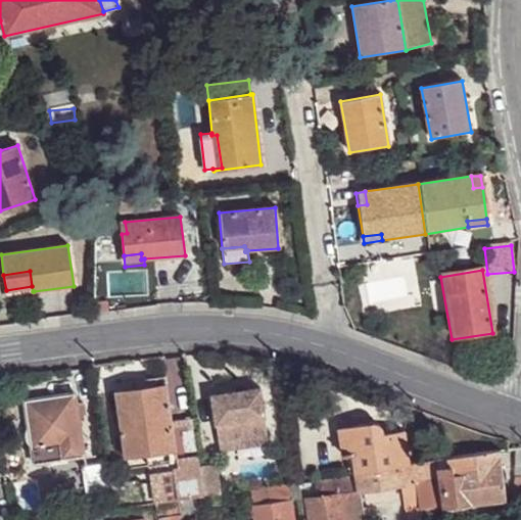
[(33,291),(32,286),(6,290),(7,297),(35,293),(34,291),(33,291)]
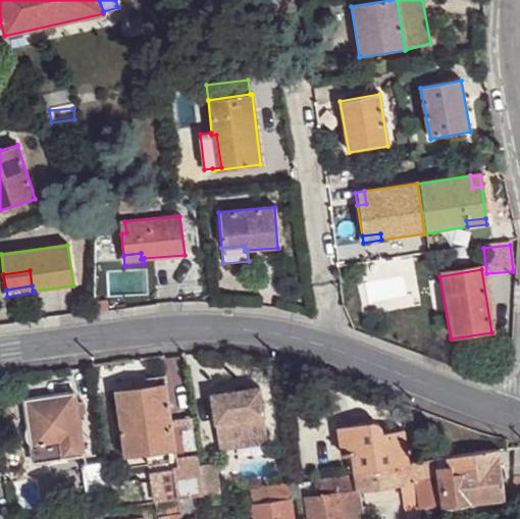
[(146,382),(147,387),(166,385),(165,379),(146,382)]
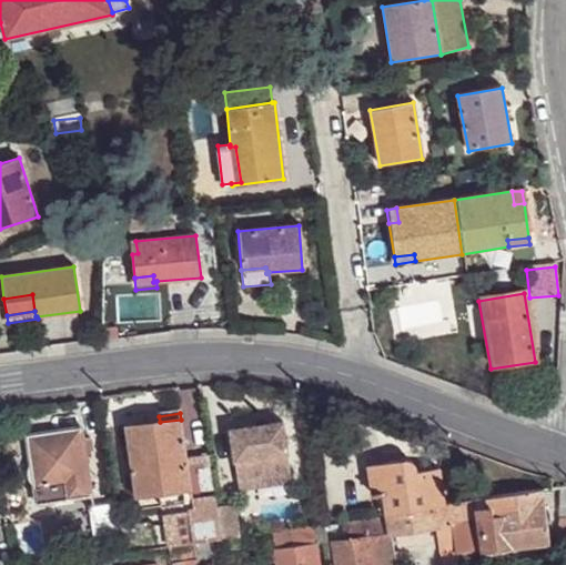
[(181,420),(160,422),(128,426),(135,497),(190,490),(181,420)]
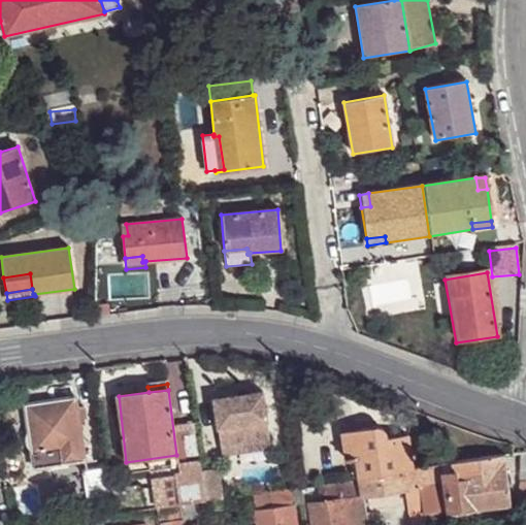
[(214,398),(220,446),(269,439),(263,392),(214,398)]
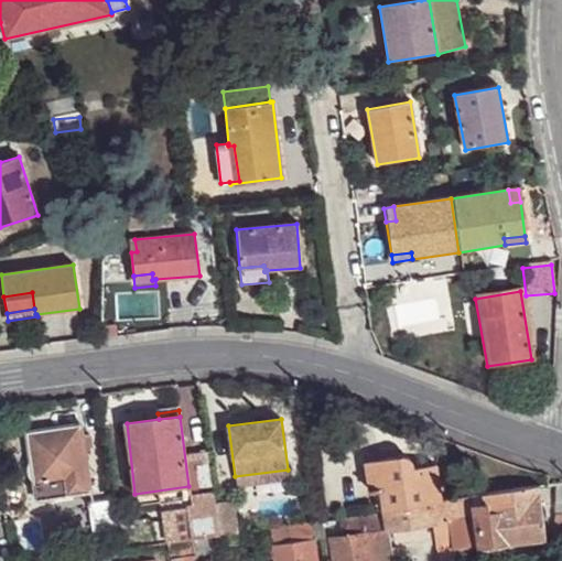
[(84,450),(82,442),(79,427),(26,435),(31,465),(30,468),(30,476),(34,483),(34,487),(63,482),(65,496),(90,493),(84,450)]
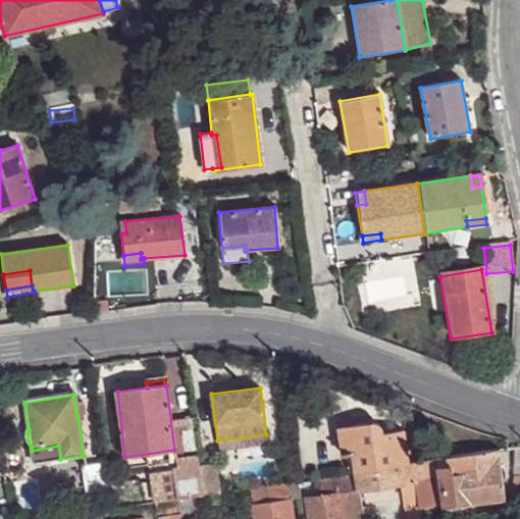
[(355,472),(408,464),(404,432),(381,434),(380,428),(376,424),(370,424),(339,429),(343,456),(352,454),(355,472)]
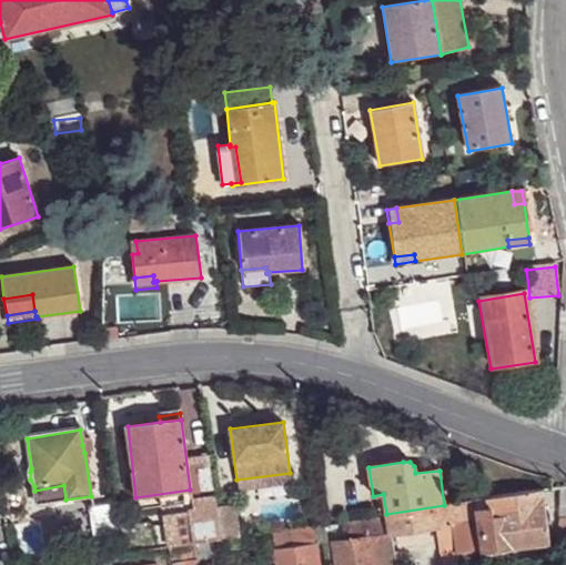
[(290,473),(236,480),(238,490),(291,482),(290,473)]
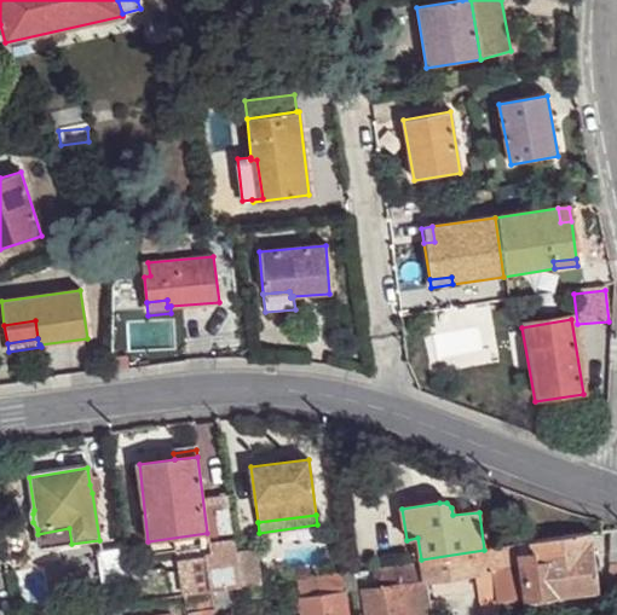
[(600,592),(590,534),(531,544),(534,556),(535,564),(522,567),(528,603),(600,592)]
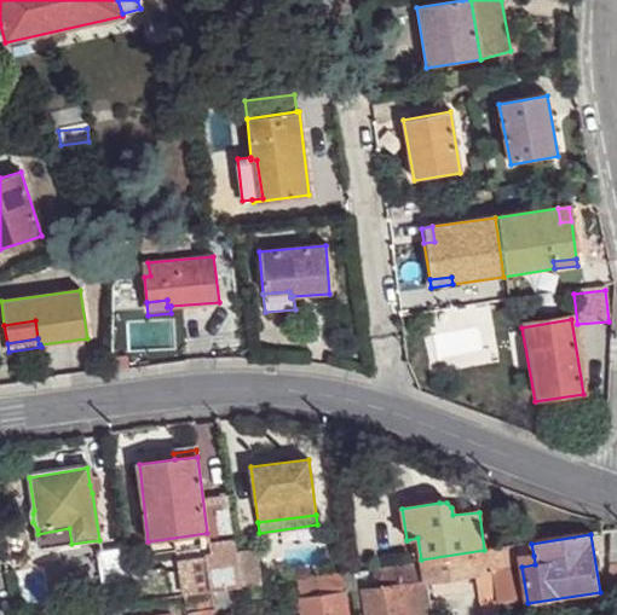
[(514,562),(512,546),(497,549),(499,564),(514,562)]
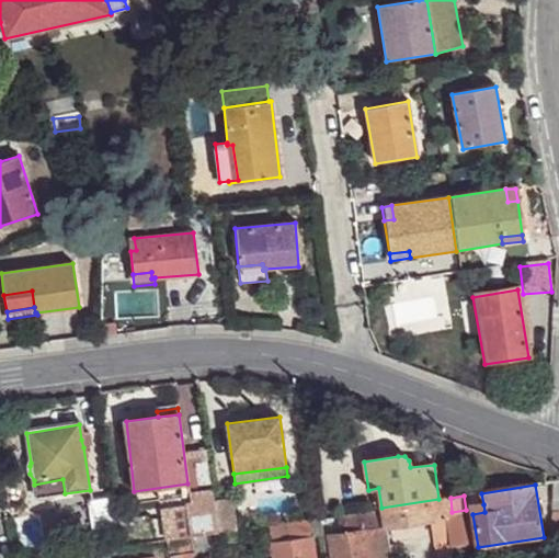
[(87,501),(91,531),(112,527),(115,527),(111,498),(87,501)]
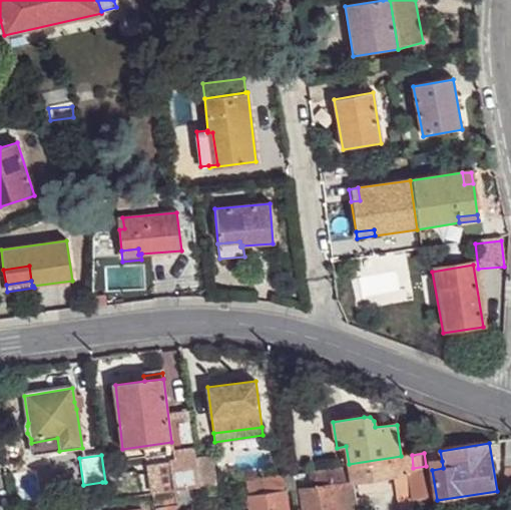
[(413,468),(412,455),(401,456),(349,464),(347,465),(350,479),(350,482),(394,475),(409,473),(414,472),(413,468)]
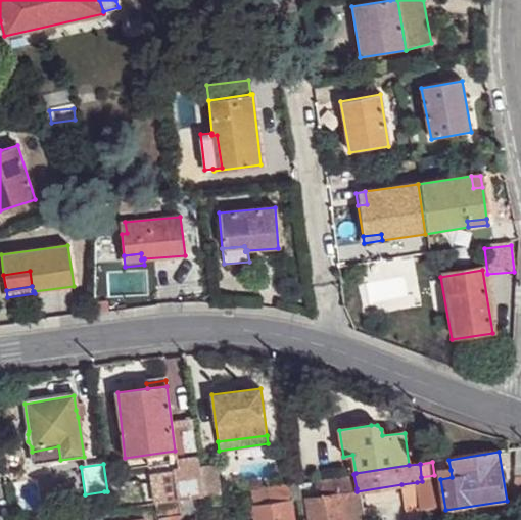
[(198,468),(202,497),(203,497),(220,494),(217,465),(198,468)]
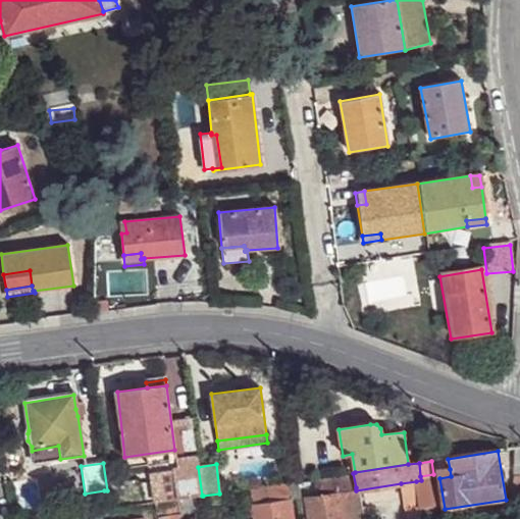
[(172,470),(177,500),(198,497),(202,496),(198,467),(172,470)]
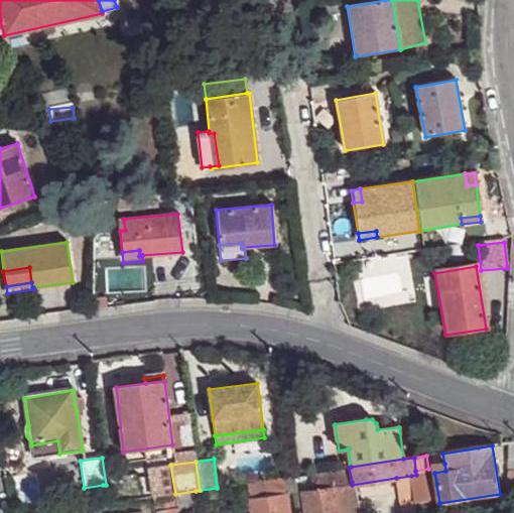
[(433,466),(434,473),(445,471),(444,464),(433,466)]
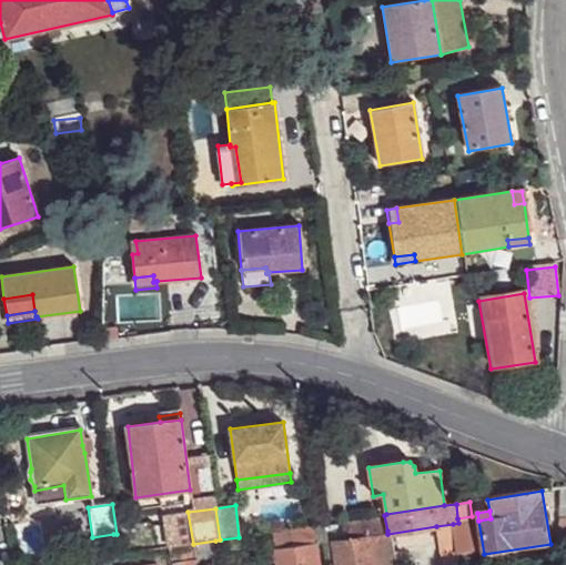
[(192,544),(193,544),(188,512),(163,515),(169,550),(192,545),(192,544)]
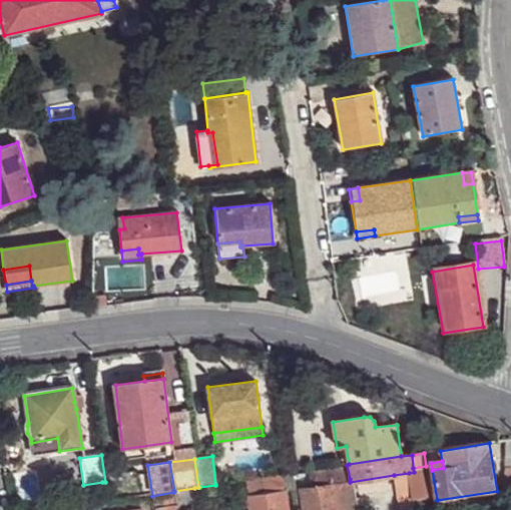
[(350,479),(347,465),(309,470),(311,481),(332,478),(336,481),(350,479)]
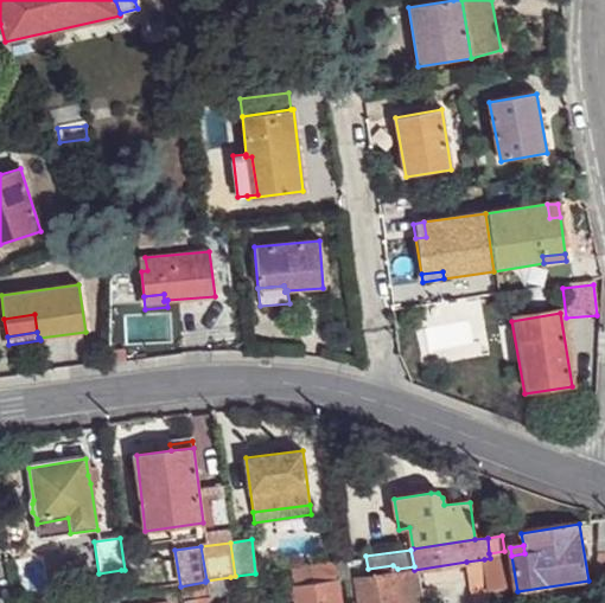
[(511,556),(490,558),(484,559),(490,594),(517,591),(511,556)]
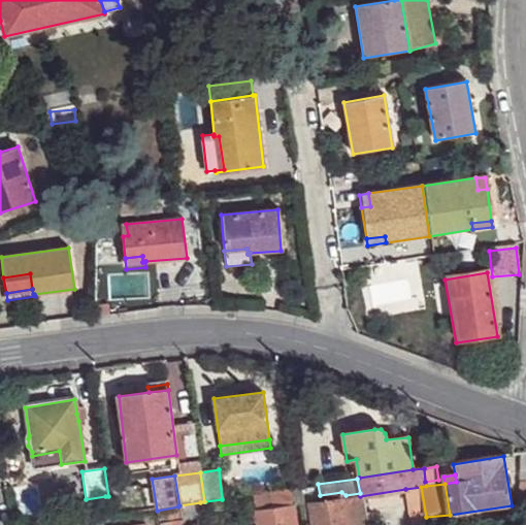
[(426,517),(421,487),(405,489),(409,520),(414,520),(426,517)]
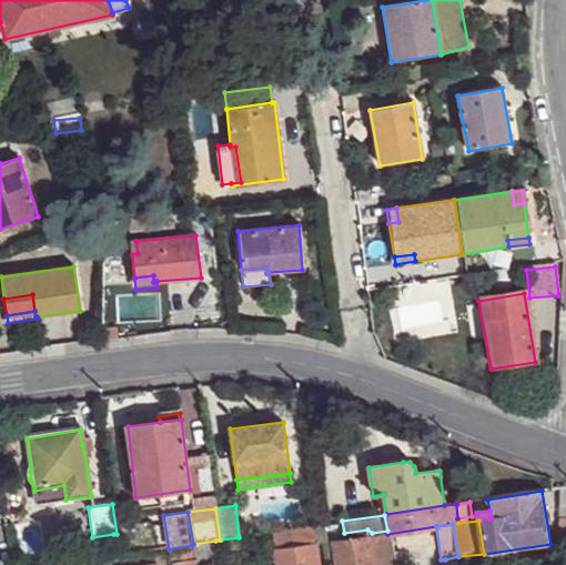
[(310,526),(270,532),(273,552),(275,564),(316,564),(313,545),(312,545),(310,526)]
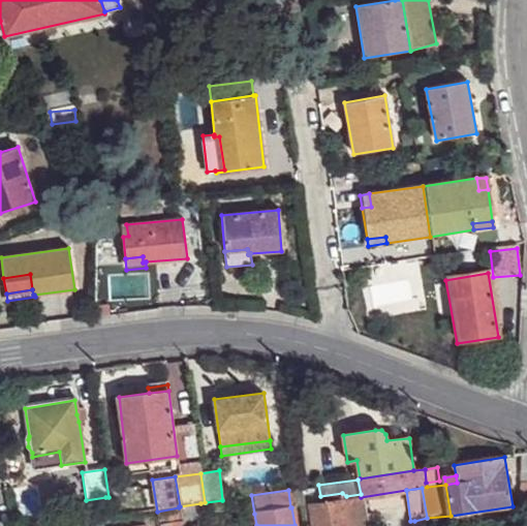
[(361,497),(361,494),(346,496),(342,493),(320,496),(321,505),(361,498),(361,497)]
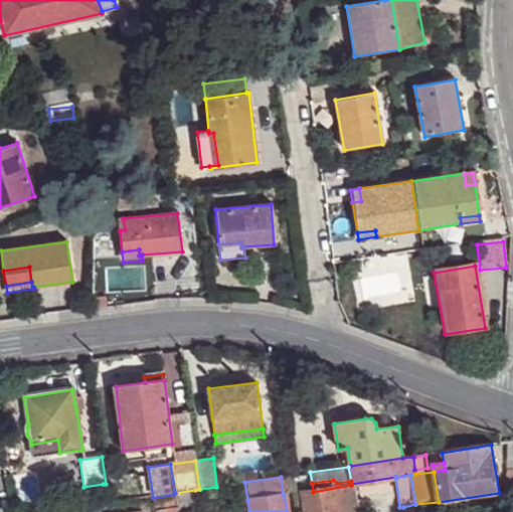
[(103,484),(83,487),(86,497),(105,494),(103,484)]
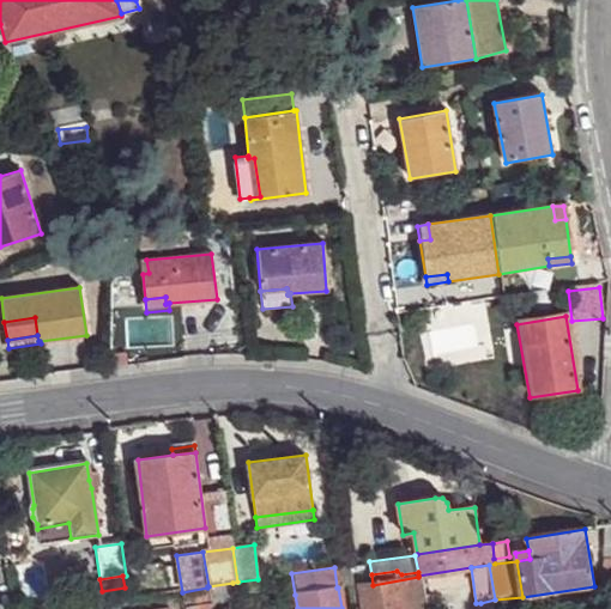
[(423,608),(418,577),(373,585),(358,588),(361,608),(423,608)]
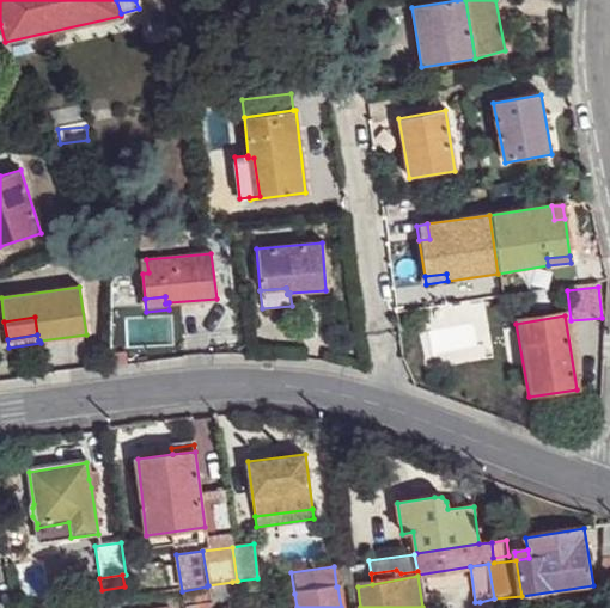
[(207,587),(208,599),(233,595),(232,590),(232,582),(208,585),(207,585),(207,587)]
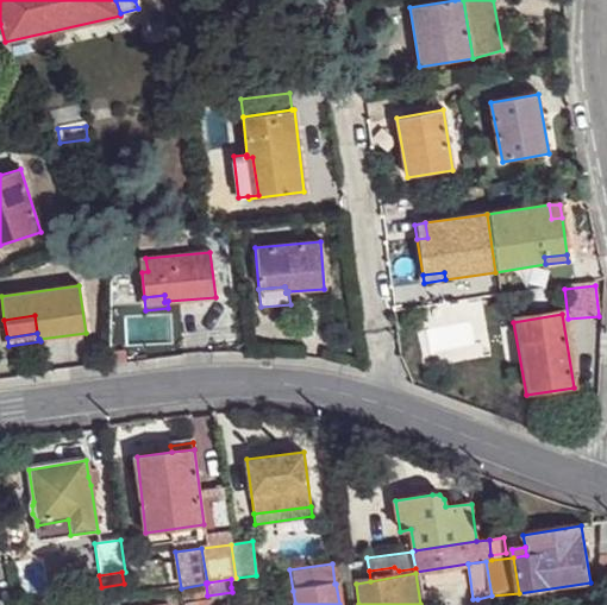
[(295,604),(293,591),(279,593),(280,604),(295,604)]
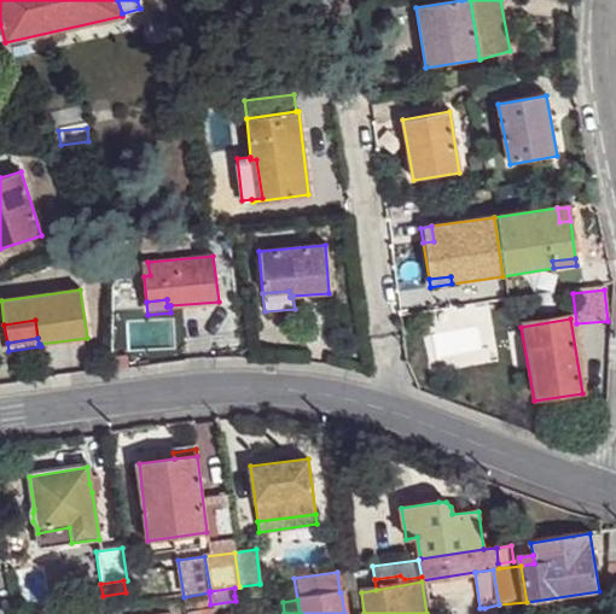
All buildings are outlined.
